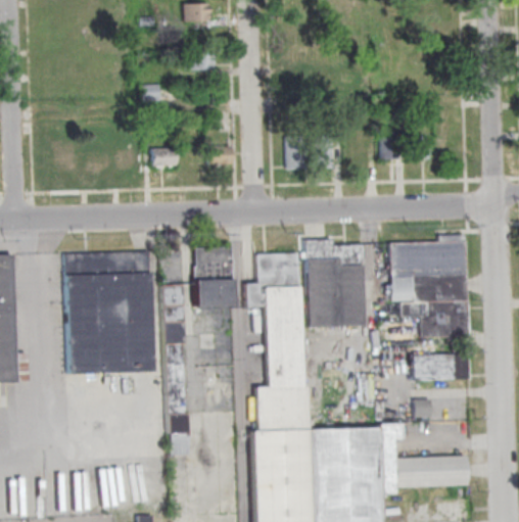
[(210,2),(185,3),(186,21),(211,20),(210,2)]
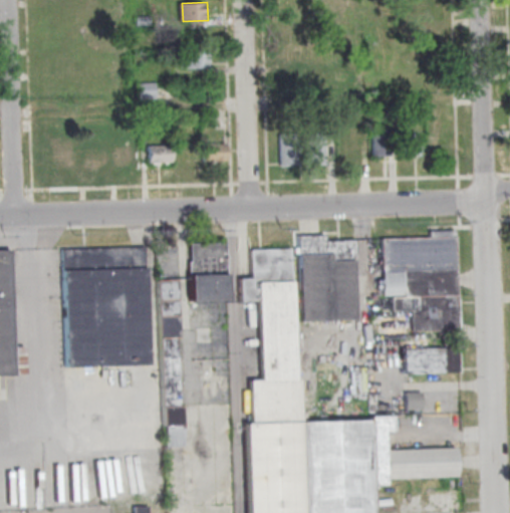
[(154,16),(139,16),(140,25),(154,25),(154,16)]
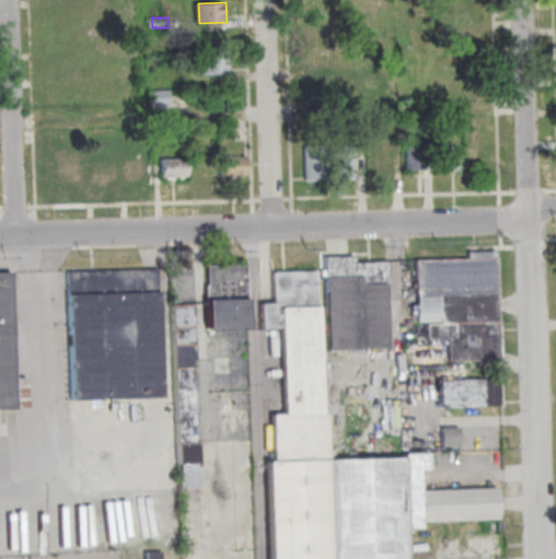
[(233,55),(200,56),(201,74),(233,73),(233,55)]
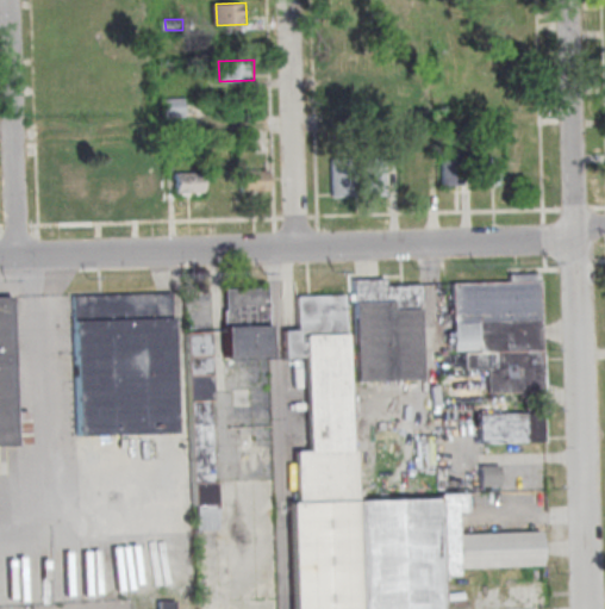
[(188,98),(166,99),(167,118),(189,117),(188,98)]
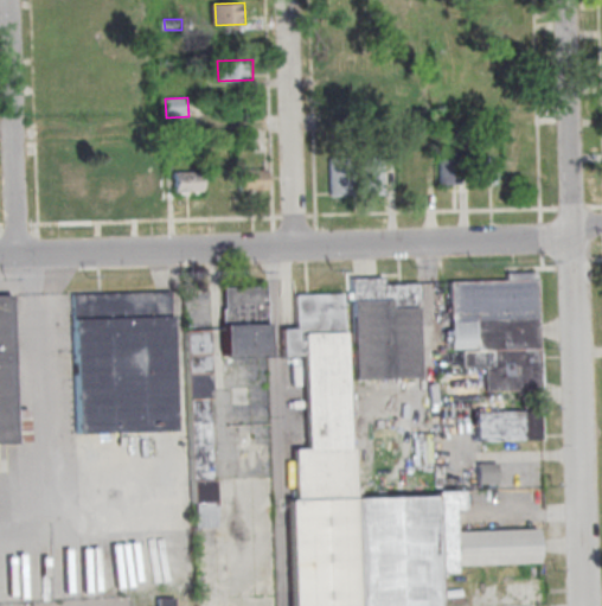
[(463,151),(446,151),(446,157),(443,157),(443,185),(465,184),(463,151)]
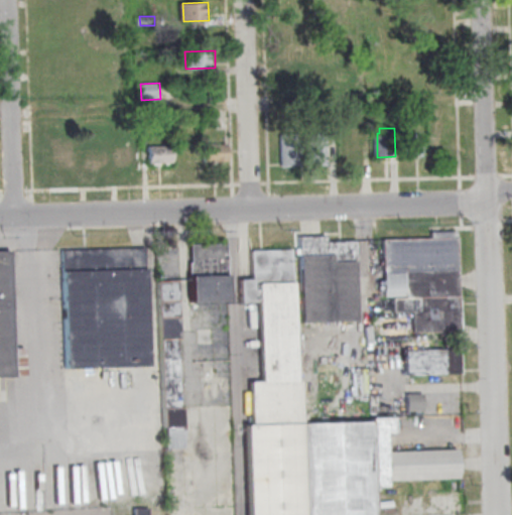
[(309,133),(330,132),(331,165),(310,166),(309,133)]
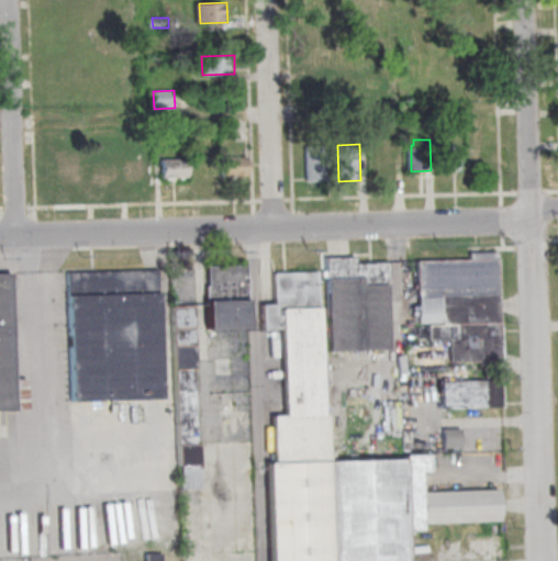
[(331,146),(332,181),(310,182),(309,146),(331,146)]
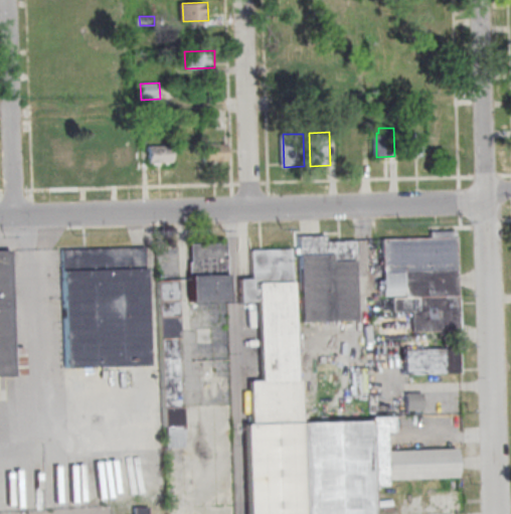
[(423,137),(424,156),(403,156),(402,137),(415,137),(415,134),(420,134),(420,137),(423,137)]
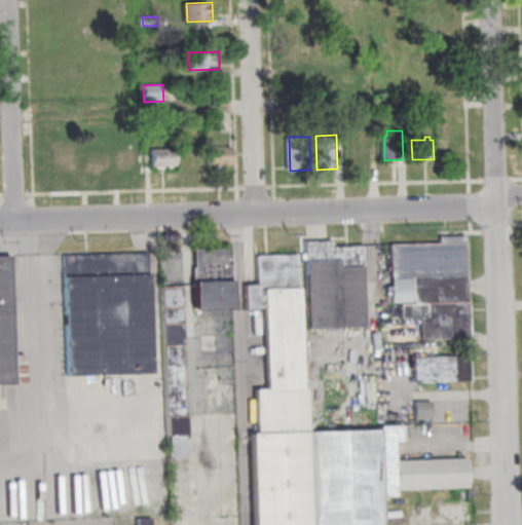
[(234,146),(235,163),(212,164),(211,147),(234,146)]
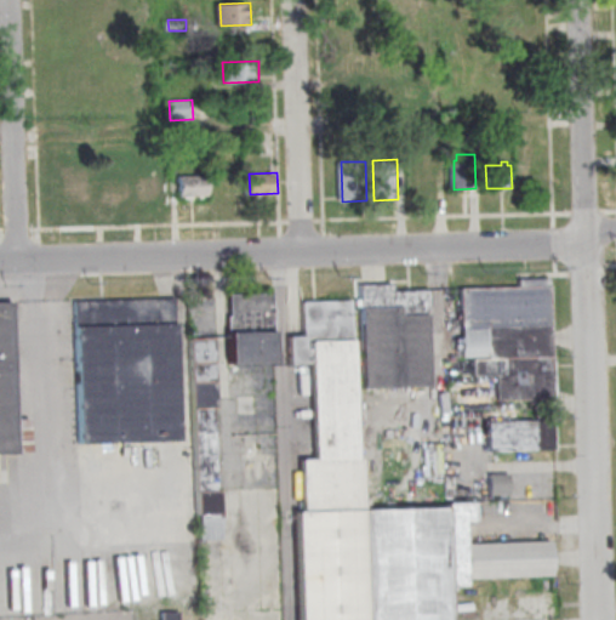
[(211,174),(182,175),(182,197),(187,197),(187,199),(193,199),(193,197),(194,197),(194,199),(197,199),(197,198),(200,198),(200,197),(203,197),(203,198),(207,198),(207,197),(212,197),(211,174)]
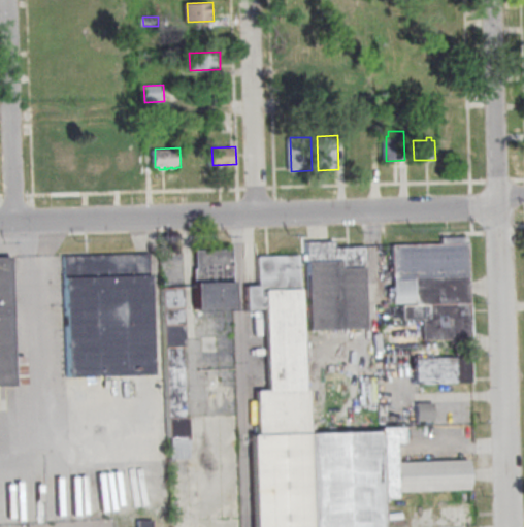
[(146,149),(123,149),(123,166),(148,166),(146,149)]
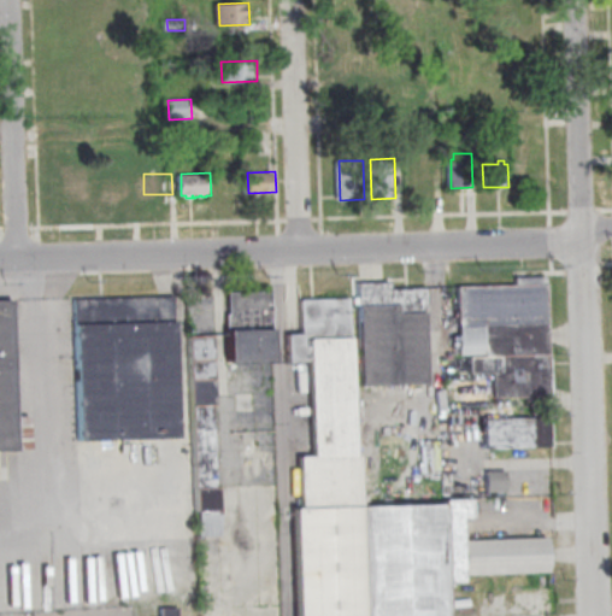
[(69,176),(69,197),(95,197),(95,176),(69,176)]
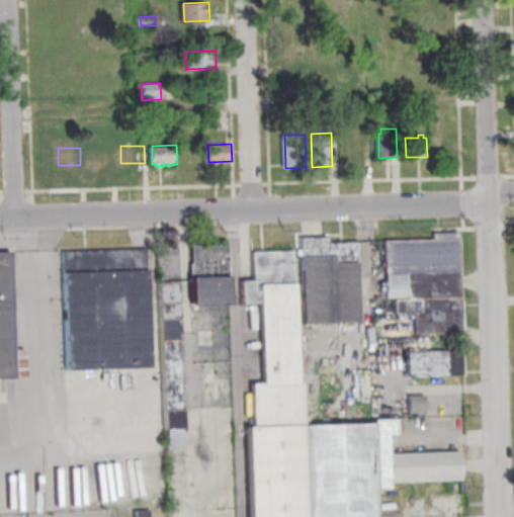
[(303,239),(330,237),(331,243),(361,242),(362,262),(360,262),(362,323),(307,326),(303,239)]
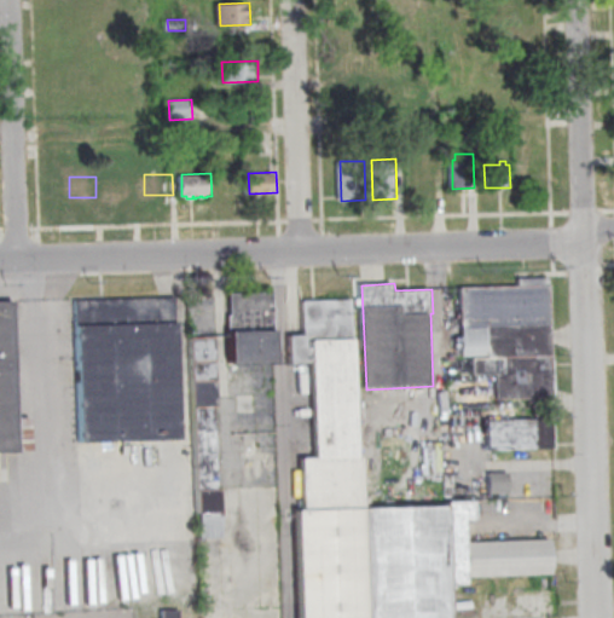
[(556,398),(502,399),(500,374),(476,375),(475,356),(465,357),(463,288),(552,286),(556,398)]
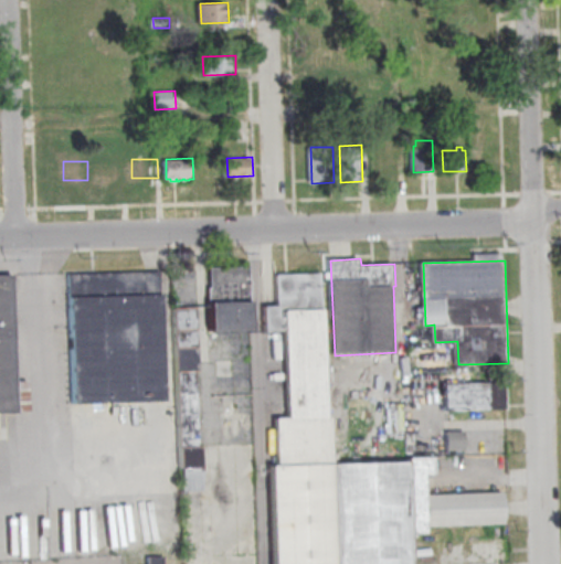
[(212,330),(253,329),(251,268),(213,269),(213,288),(211,288),(212,330)]
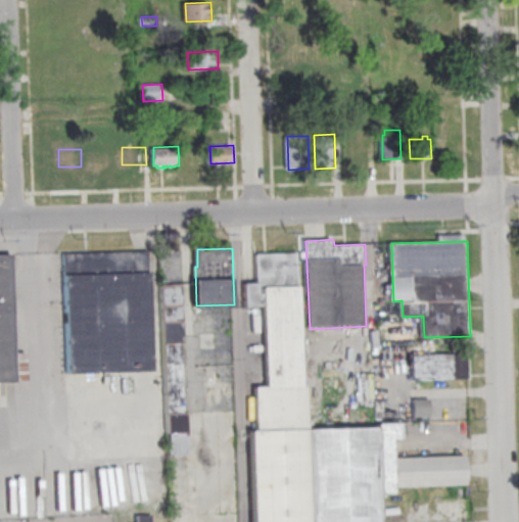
[(155,371),(69,373),(66,253),(151,251),(155,371)]
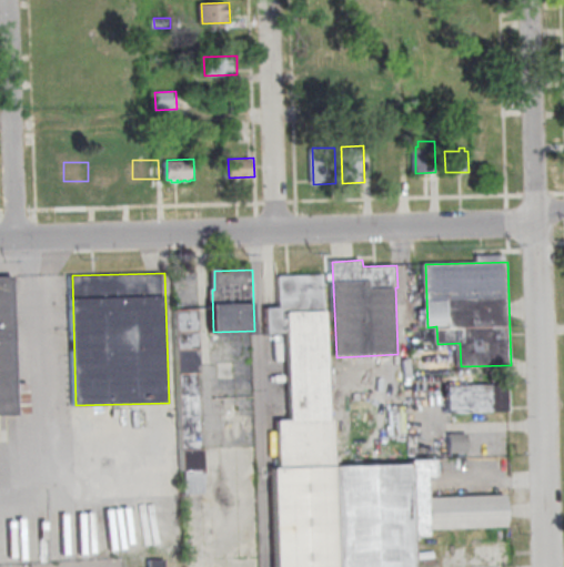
[(269,333),(268,309),(283,307),(283,319),(289,319),(288,305),(282,305),(282,276),(330,275),(335,467),(338,566),(275,566),(273,468),(280,468),(279,419),(291,419),(289,333),(269,333)]
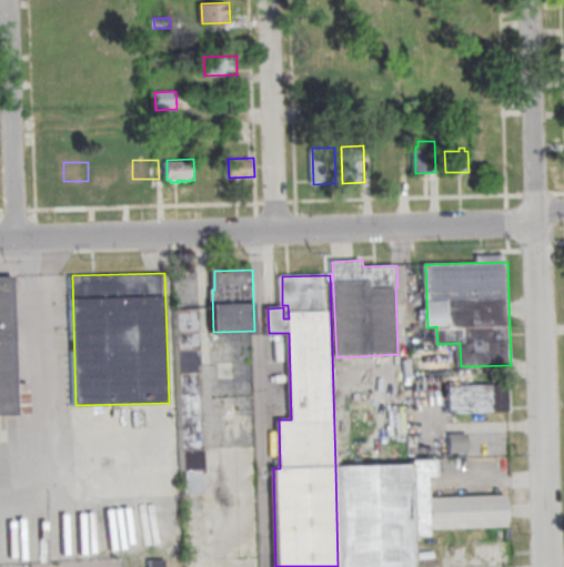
[(20,414),(0,414),(0,279),(17,279),(20,414)]
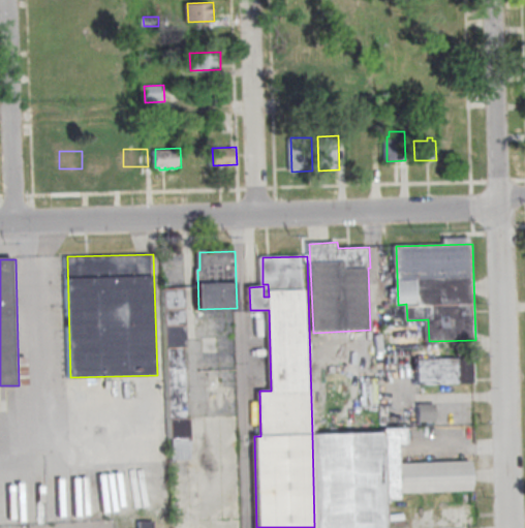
[(186,347),(189,347),(187,288),(166,289),(168,348),(186,347)]
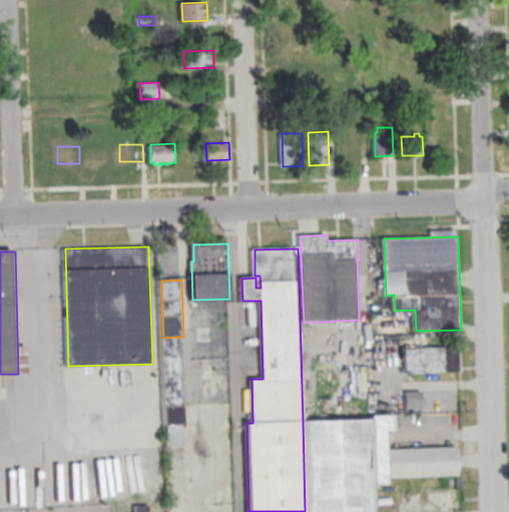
[(163,338),(166,407),(183,406),(180,337),(163,338)]
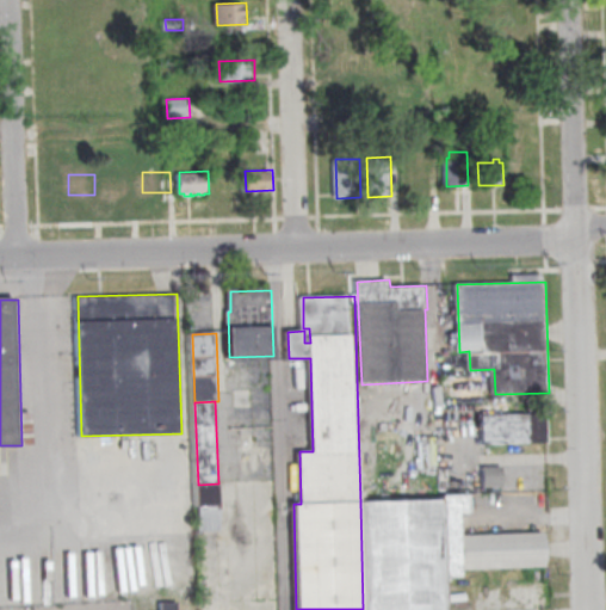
[(483,414),(549,412),(550,443),(484,445),(483,414)]
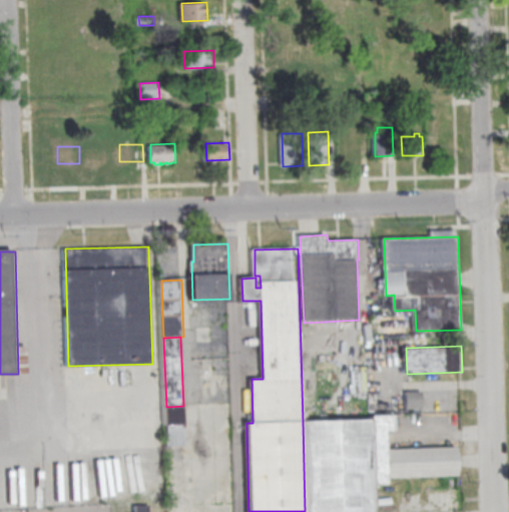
[(407,392),(424,392),(424,409),(408,410),(407,392)]
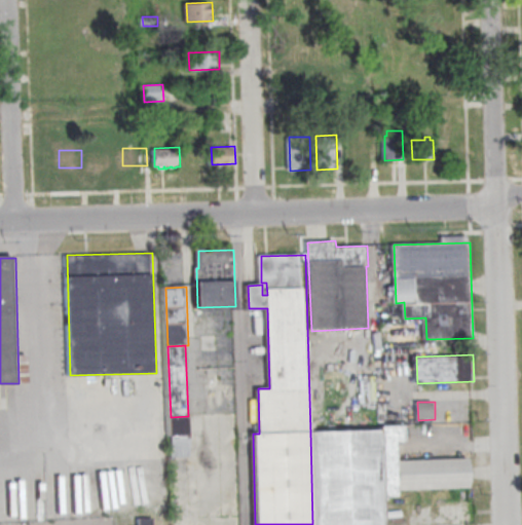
[(171,417),(172,458),(192,457),(191,416),(188,416),(171,417)]
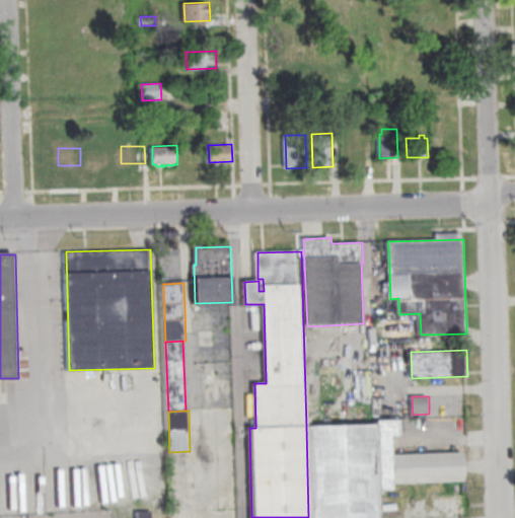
[(394,491),(378,491),(376,421),(398,420),(399,435),(392,436),(394,491)]
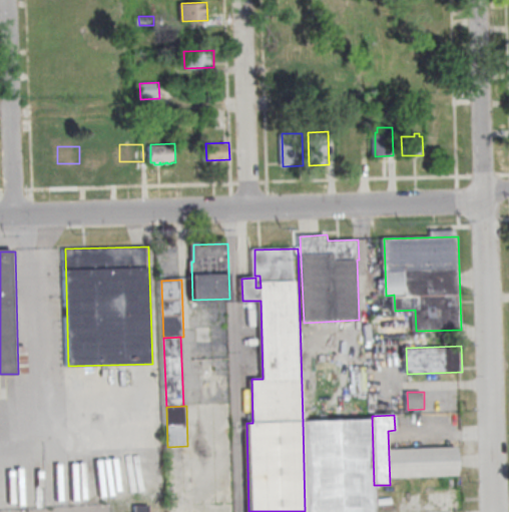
[(305,511),(303,422),(371,420),(373,511),(305,511)]
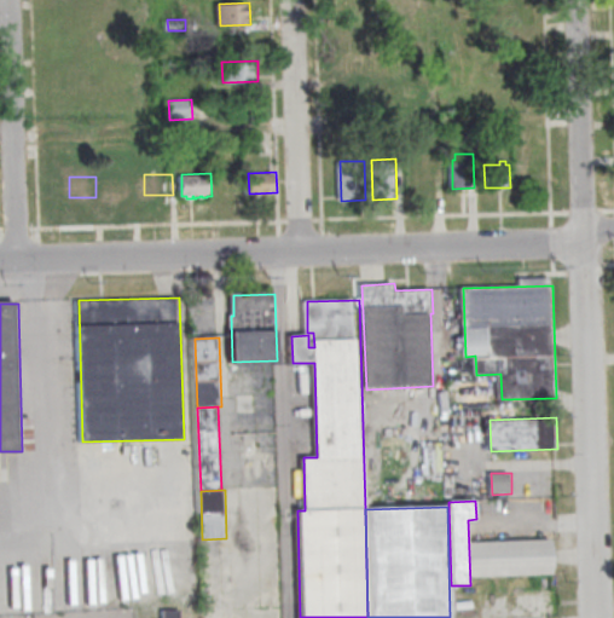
[(555,575),(473,577),(471,542),(554,539),(555,575)]
